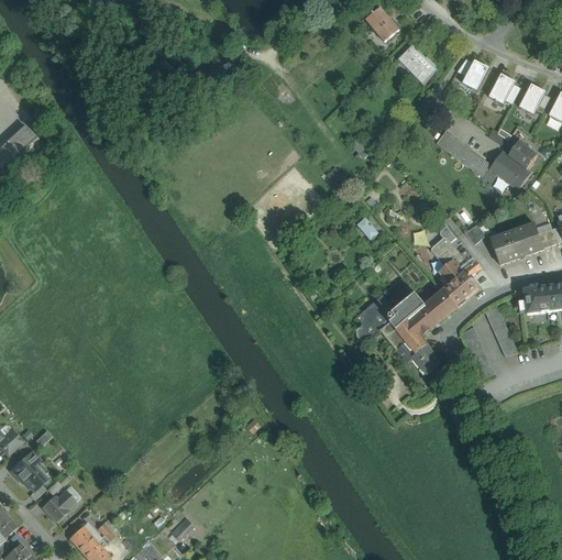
[(398,29),(381,7),(376,10),(375,9),(368,14),(370,17),(365,20),(384,42),(398,29)]
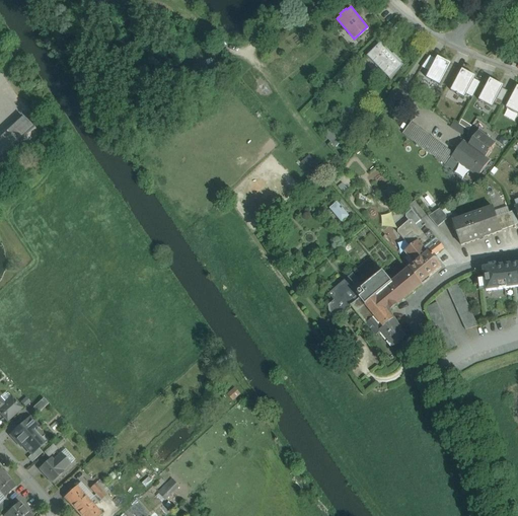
[(391,52),(380,41),(366,54),(389,77),(402,64),(401,63),(402,61),(392,51),(391,52)]
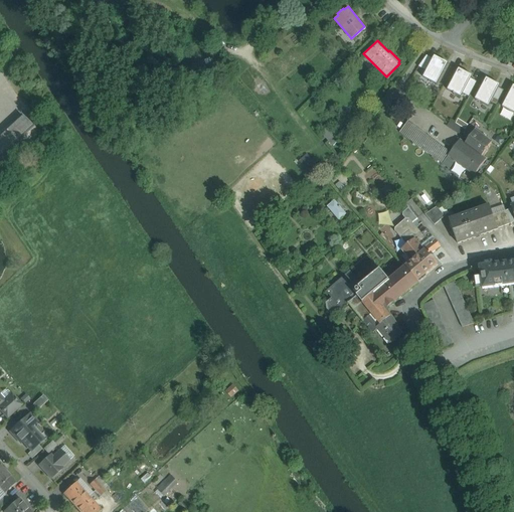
[(447,60),(434,53),(427,64),(422,75),(436,82),(447,60)]
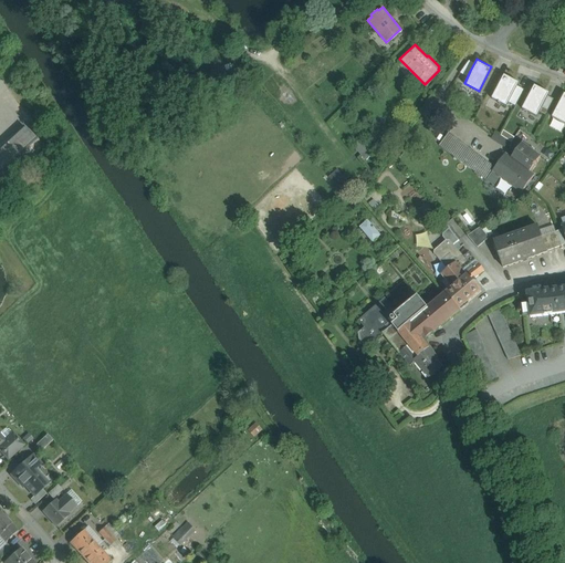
[(208,70),(195,76),(199,85),(212,79),(208,70)]
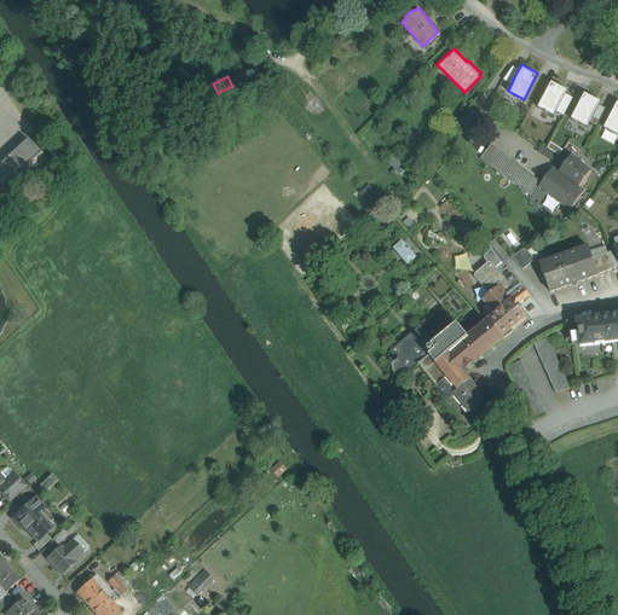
[(550,80),(537,105),(544,110),(546,111),(546,110),(553,114),(566,88),(550,80)]
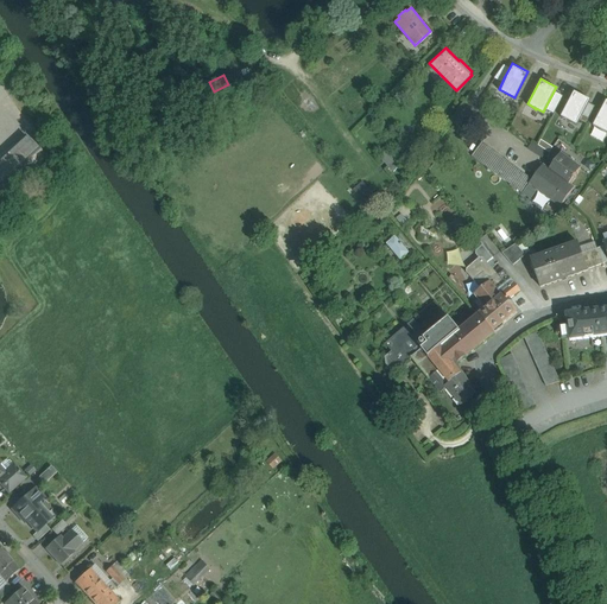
[(573,89),(560,114),(576,122),(589,97),(573,89)]
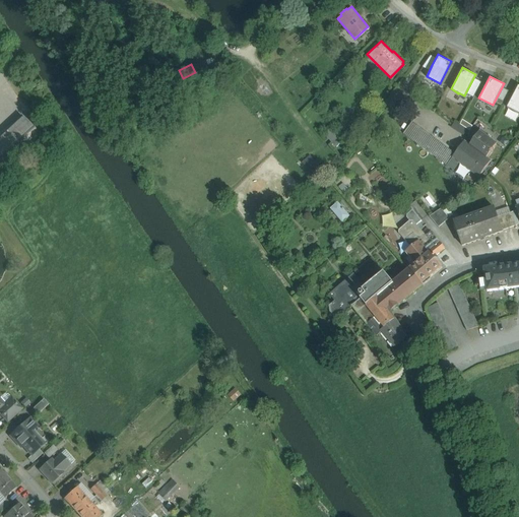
[(518,84),(517,84),(506,106),(518,112),(518,84)]
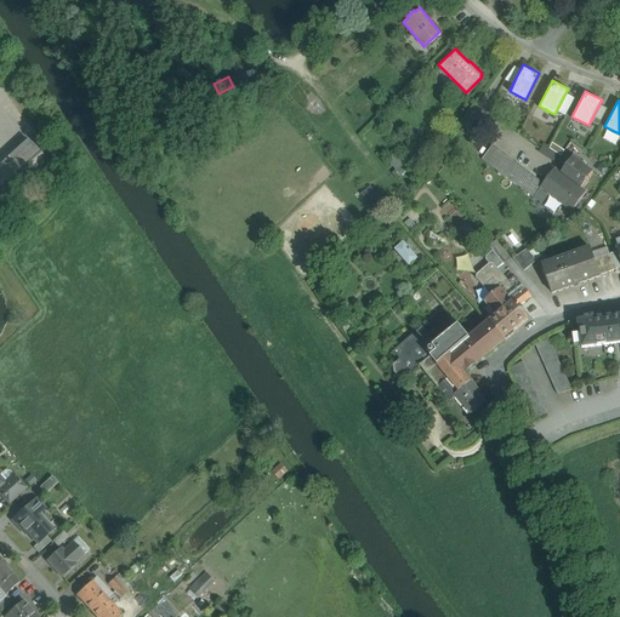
[(538,149),(552,159),(566,147),(545,133),(538,149)]
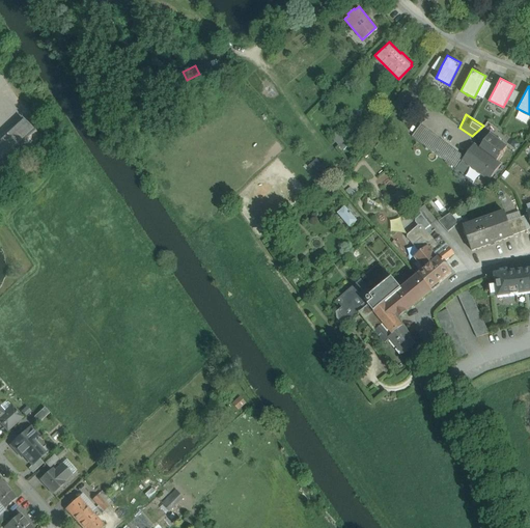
[(22,117),(0,137),(0,168),(6,175),(44,141),(22,117)]
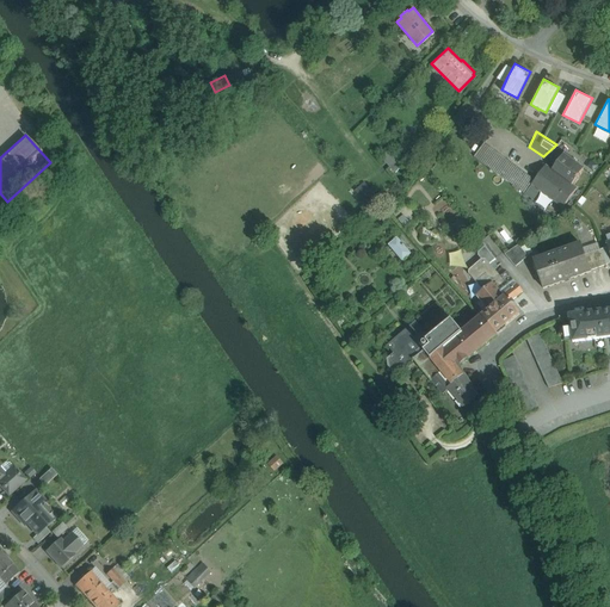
[(534,178),(482,141),(473,154),(524,192),(531,183),(530,183),(534,178)]
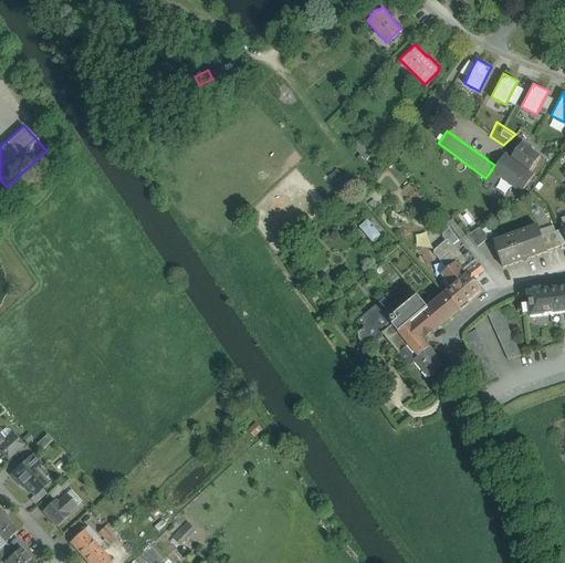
[(521,141),(511,155),(504,150),(494,165),(491,169),(492,169),(520,190),(533,171),(530,169),(534,163),(534,162),(540,154),(521,141)]
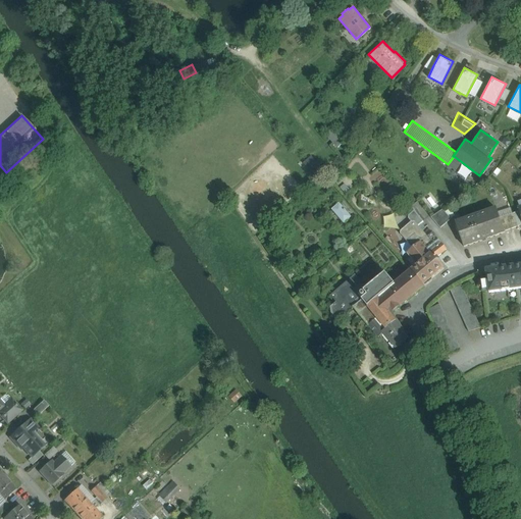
[(323,170),(309,155),(303,160),(317,176),(323,170)]
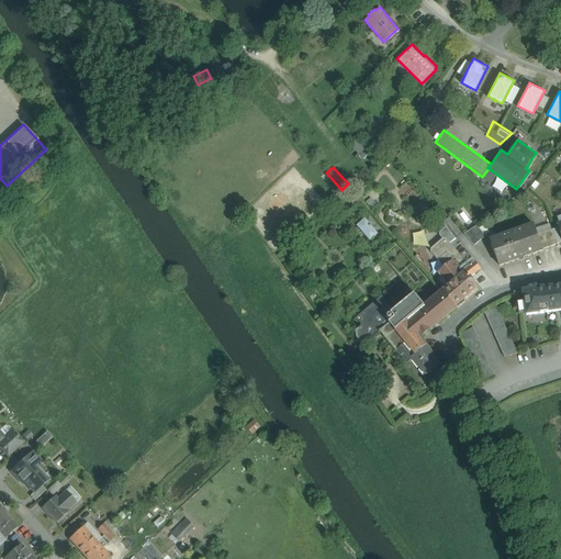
[(366,219),(365,216),(356,223),(369,238),(377,231),(376,228),(378,226),(369,216),(366,219)]
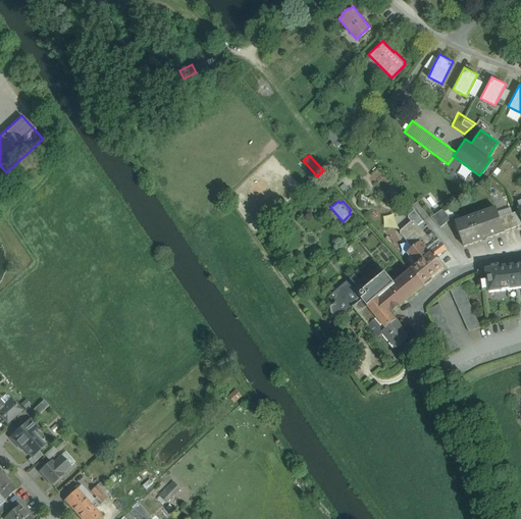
[(495,206),(455,221),(463,244),(504,229),(503,229),(499,215),(495,206)]
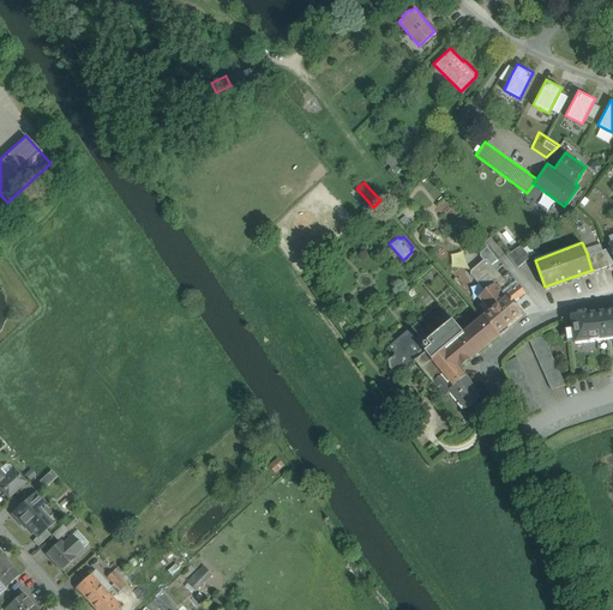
[(520,243),(506,253),(517,266),(529,255),(520,243)]
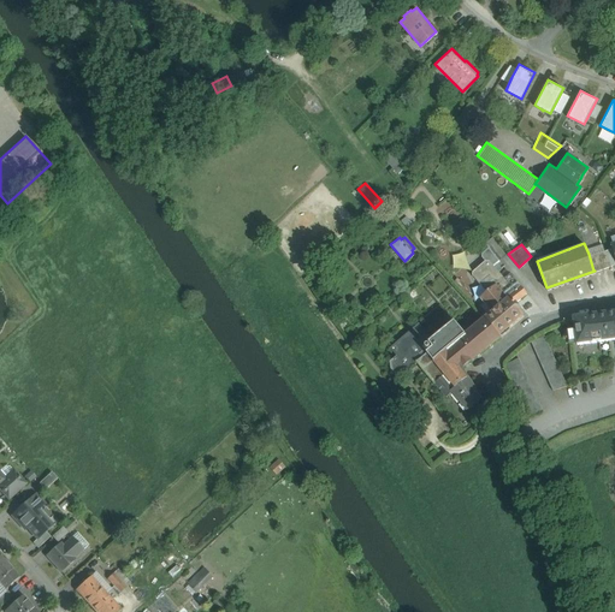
[(614,257),(611,247),(604,249),(610,265),(614,262),(614,257)]
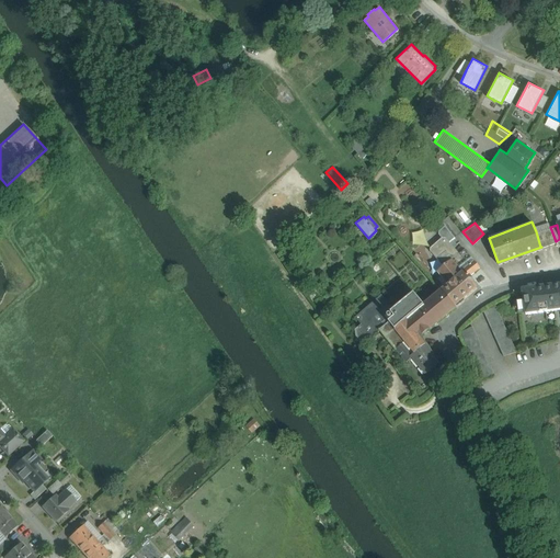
[(550,227),(536,231),(540,247),(556,241),(550,227)]
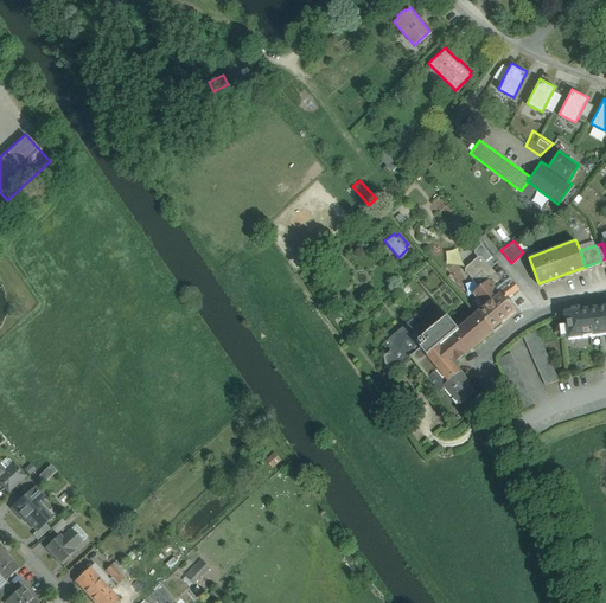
[(502,268),(497,273),(482,255),(478,255),(465,267),(464,269),(479,287),(489,280),(505,299),(518,288),(512,281),(502,268)]
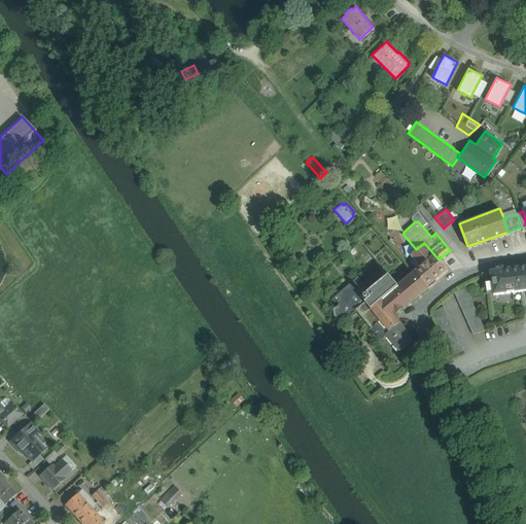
[(439,259),(424,243),(416,249),(410,254),(417,263),(412,268),(414,271),(428,287),(435,281),(434,280),(447,269),(439,259)]
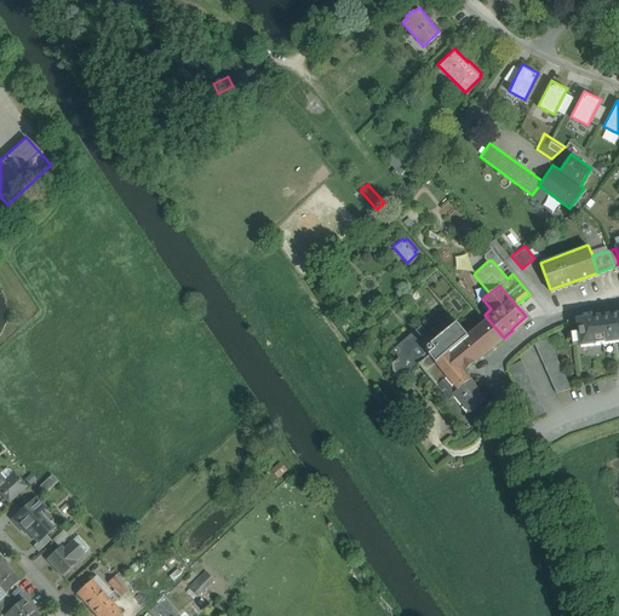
[(618,312),(577,318),(580,344),(618,339),(618,312)]
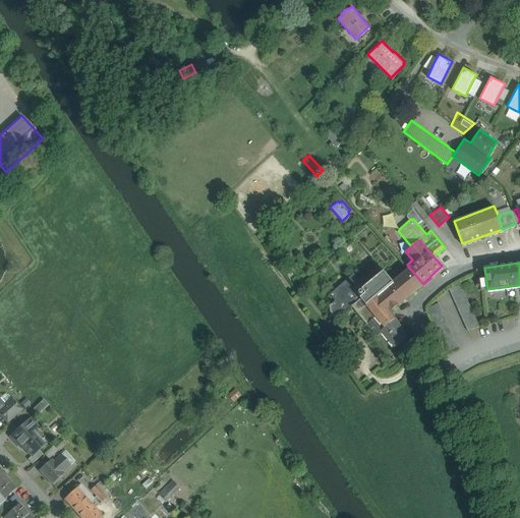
[(403,273),(384,271),(364,287),(357,293),(366,304),(377,295),(390,310),(391,310),(423,284),(409,268),(403,273)]
